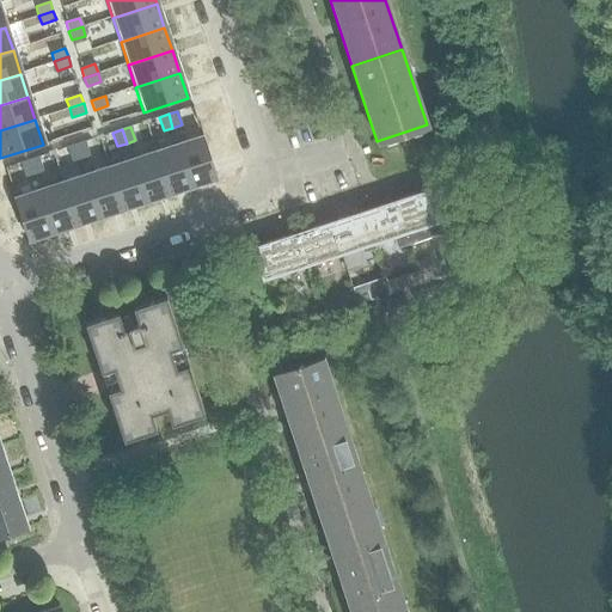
[(201,139),(176,146),(190,190),(214,182),(201,139)]
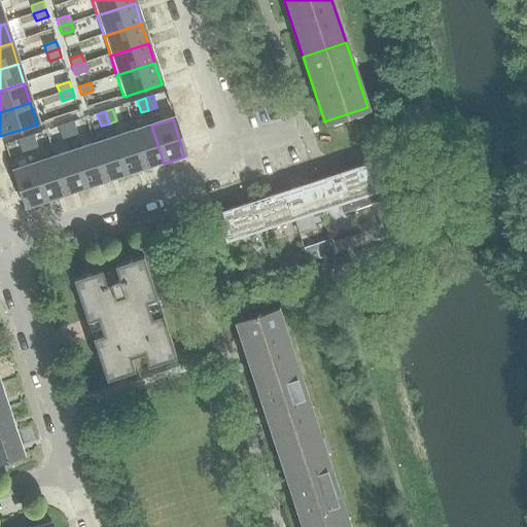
[(77,134),(73,121),(65,125),(69,136),(77,134)]
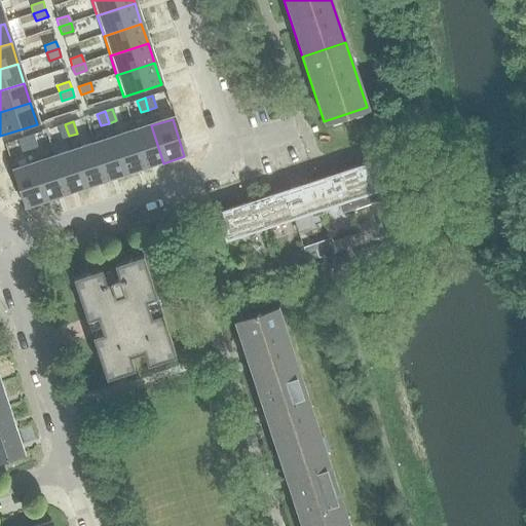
[(69,136),(65,124),(58,126),(62,139),(69,136)]
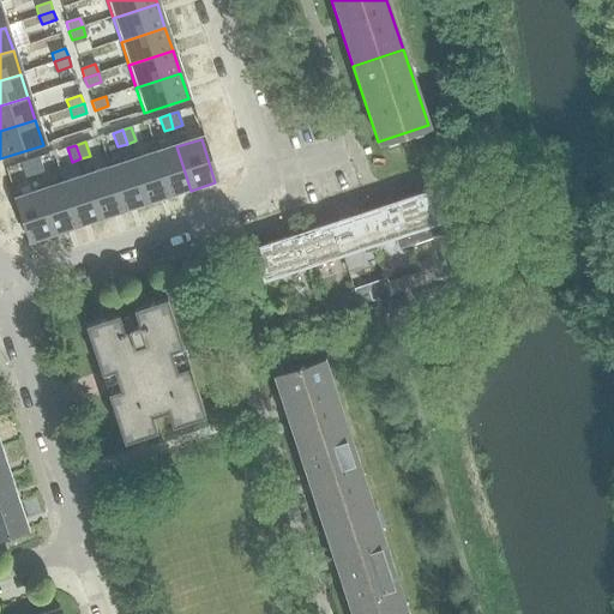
[(176,146),(154,154),(168,198),(191,191),(176,146)]
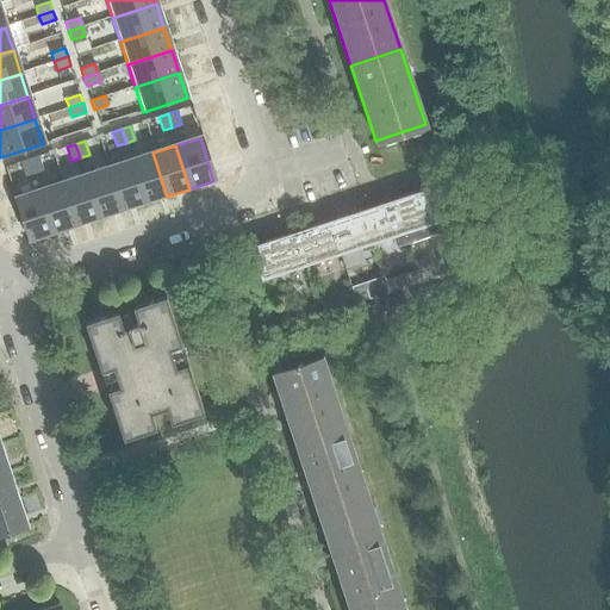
[(153,153),(129,161),(143,205),(167,197),(153,153)]
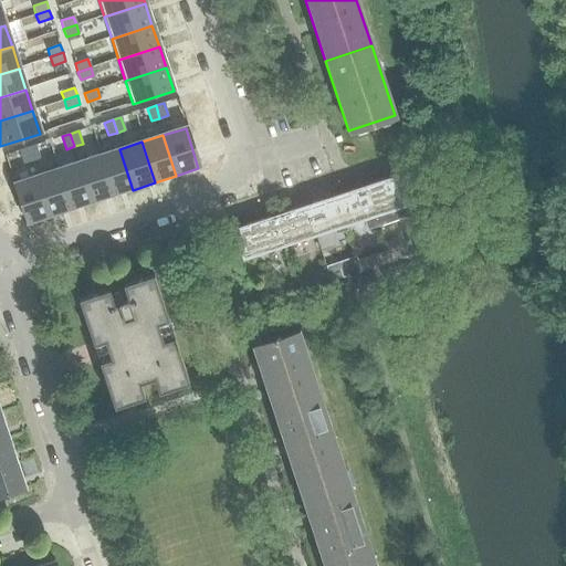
[(40,158),(35,145),(27,148),(31,160),(40,158)]
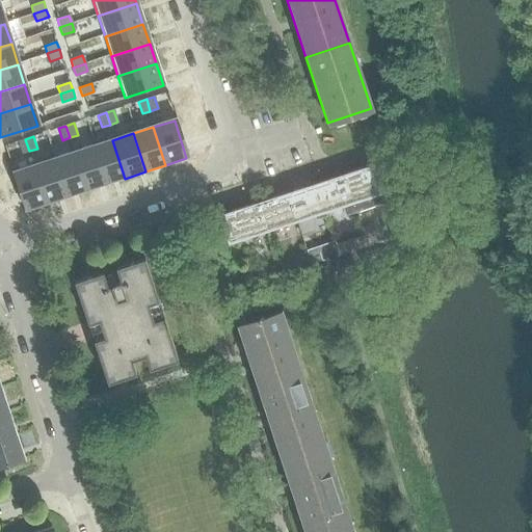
[(29,151),(25,139),(18,141),(22,154),(29,151)]
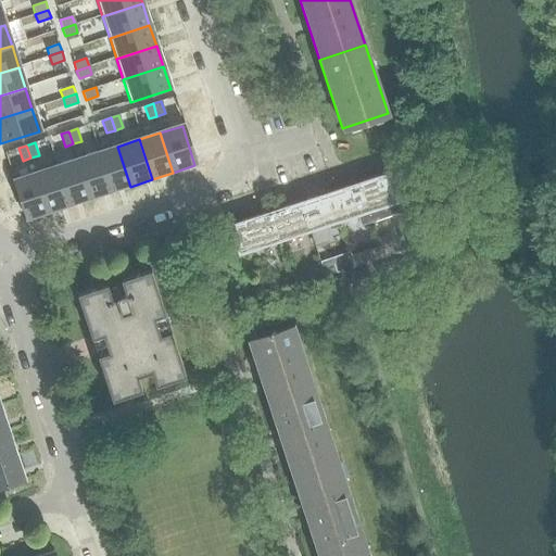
[(117,147),(97,153),(110,193),(130,187),(117,147)]
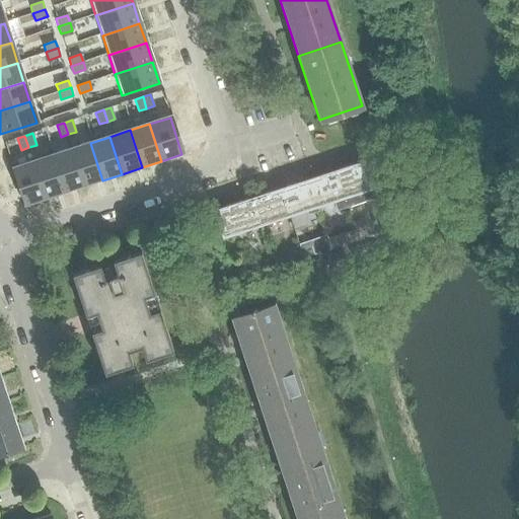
[(90,143),(70,149),(82,187),(102,180),(90,143)]
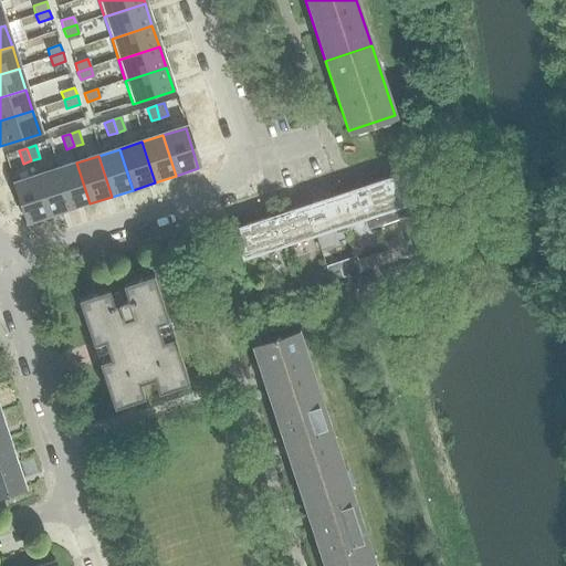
[(76,163),(55,170),(69,210),(90,203),(76,163)]
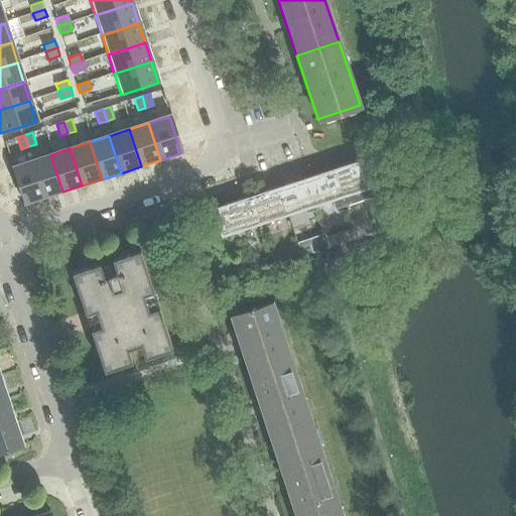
[(50,155),(31,161),(42,199),(62,191),(50,155)]
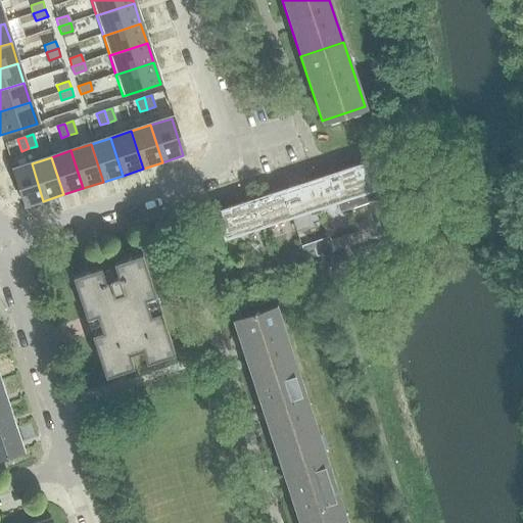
[(379,198),(367,160),(335,171),(347,208),(379,198)]
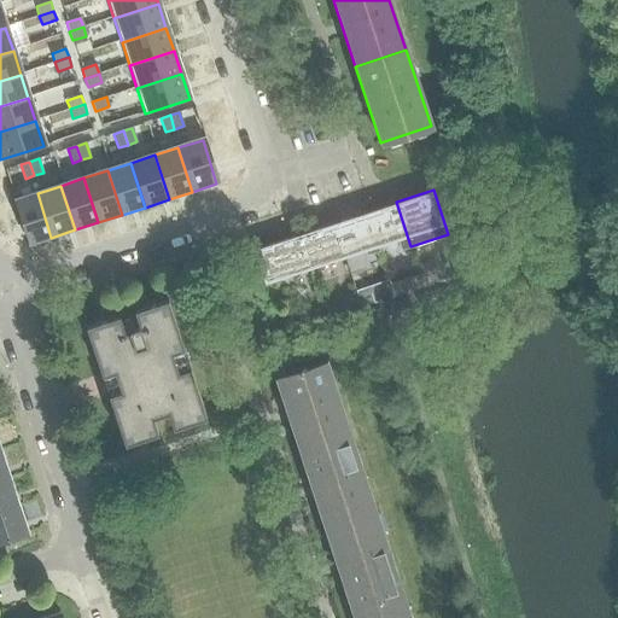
[(38,193),(12,200),(27,245),(51,238),(38,193)]
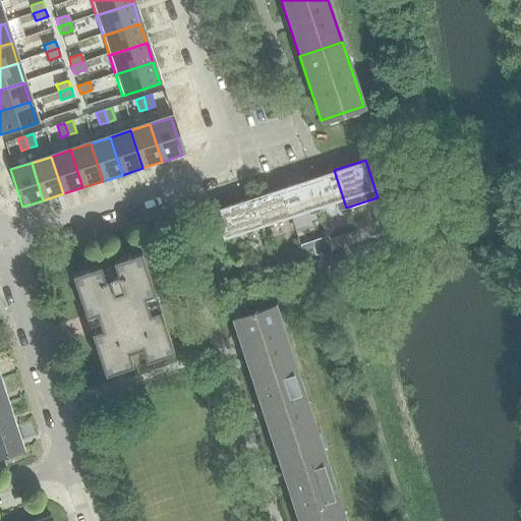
[(338,211),(346,208),(334,170),(304,180),(313,209),(335,201),(338,211)]
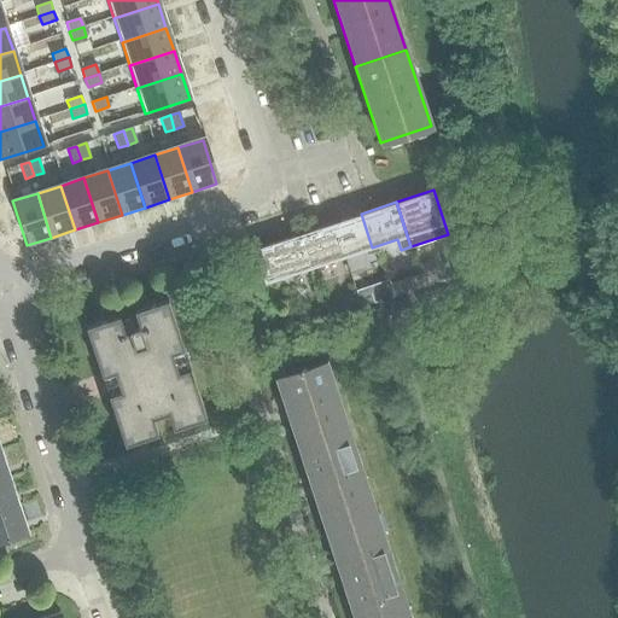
[(336,258),(372,248),(361,214),(325,226),(336,258)]
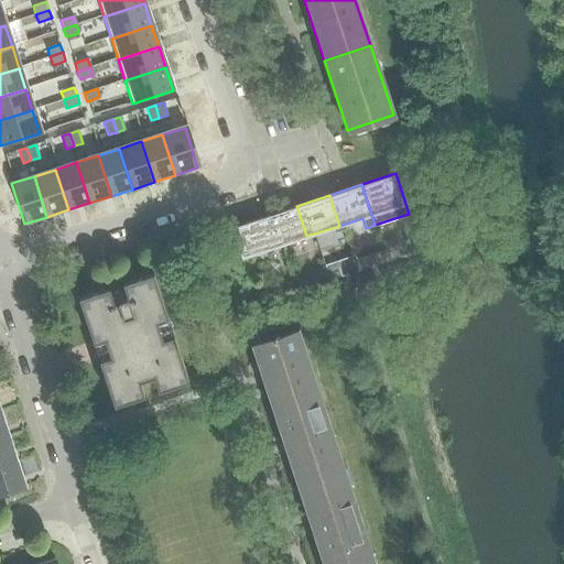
[(296,206),(263,217),(273,247),(306,236),(296,206)]
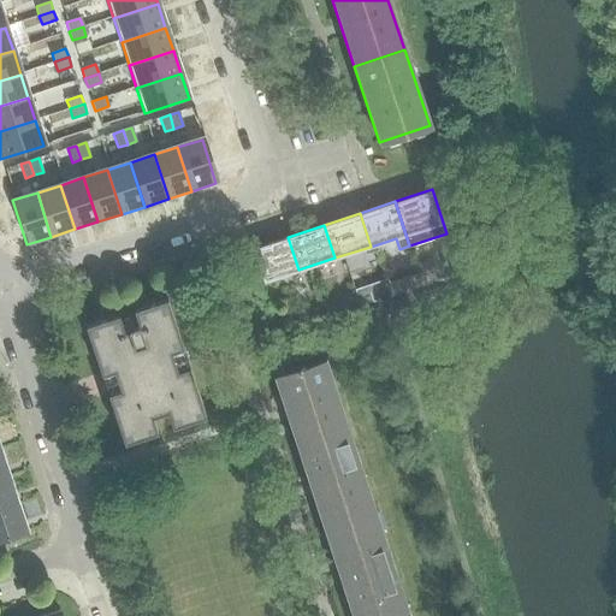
[(262,282),(298,270),(288,237),(252,248),(262,282)]
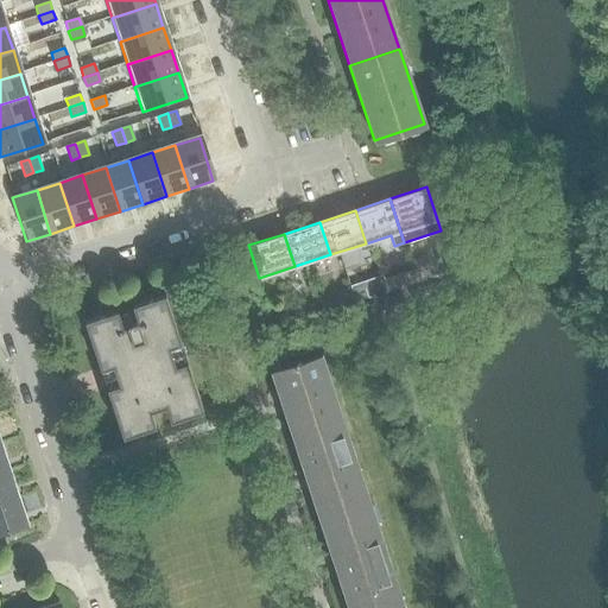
[(419,282),(434,277),(426,257),(413,261),(419,282)]
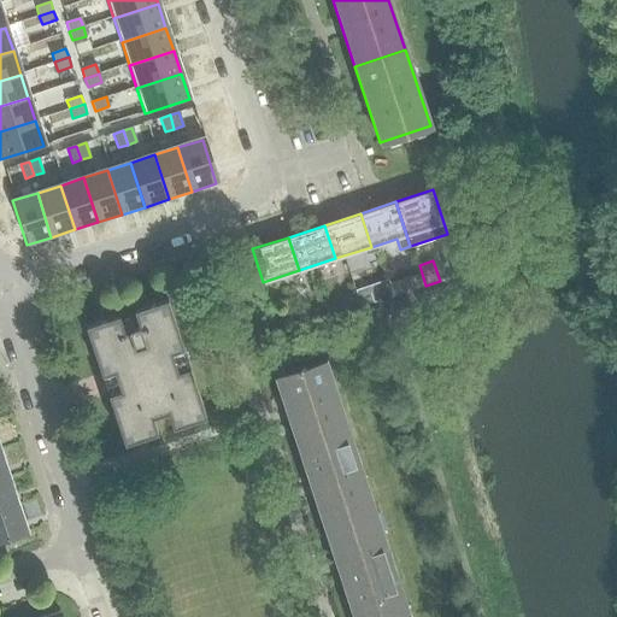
[(359,307),(354,291),(342,294),(348,311),(359,307)]
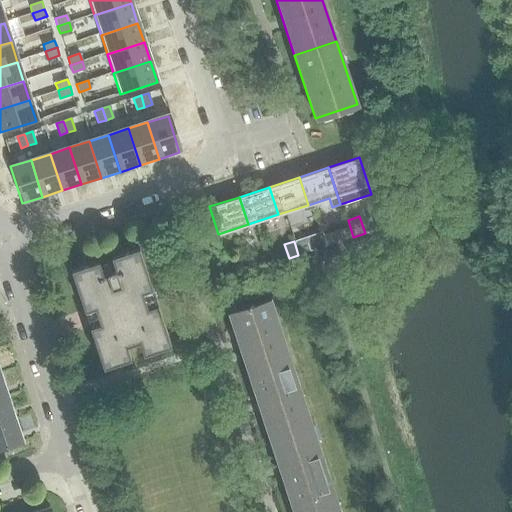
[(170,345),(138,248),(111,257),(115,269),(102,273),(98,261),(71,270),(103,367),(130,358),(126,346),(139,341),(143,354),(170,345)]
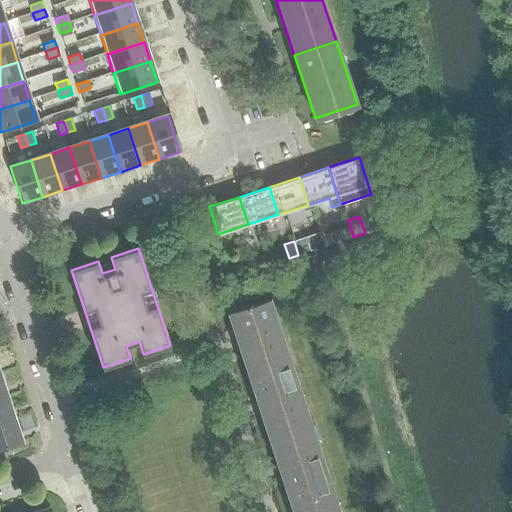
[(260,268),(271,264),(268,255),(257,258),(260,268)]
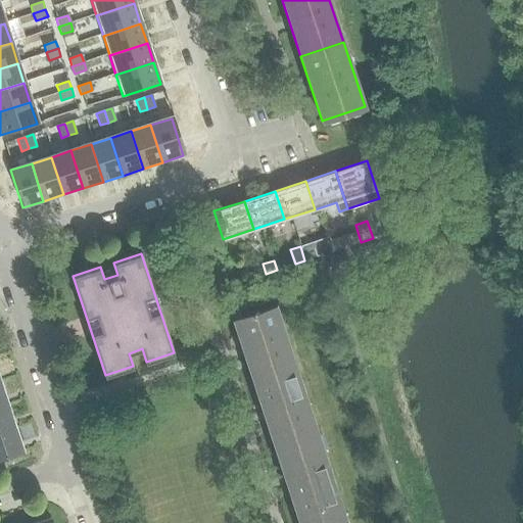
[(253,384),(296,370),(276,305),(232,319),(253,384)]
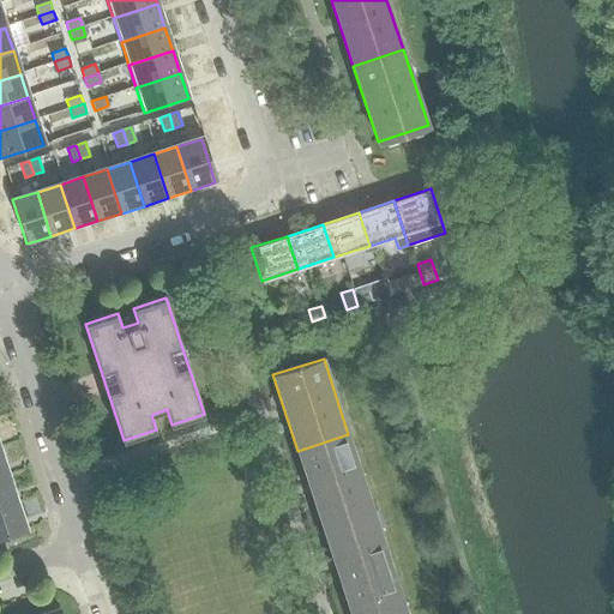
[(373,510),(348,434),(298,451),(323,527),(373,510)]
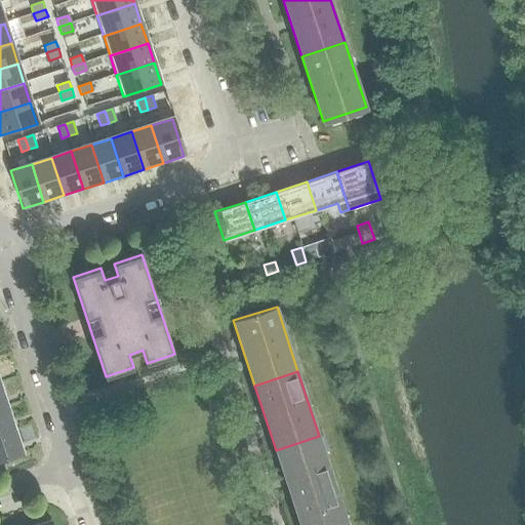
[(0,434),(14,430),(7,406),(0,408),(0,434)]
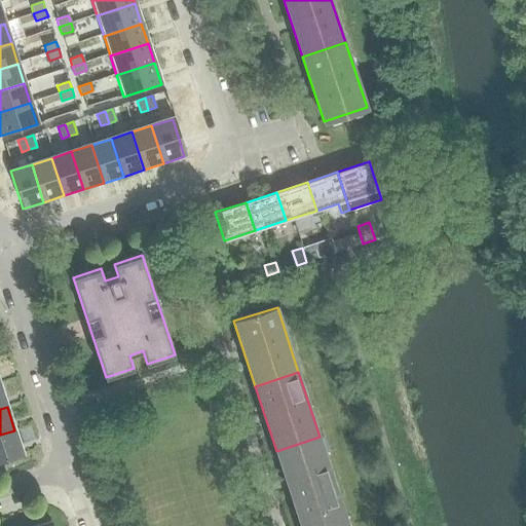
[(14,430),(0,435),(0,461),(23,455),(14,430)]
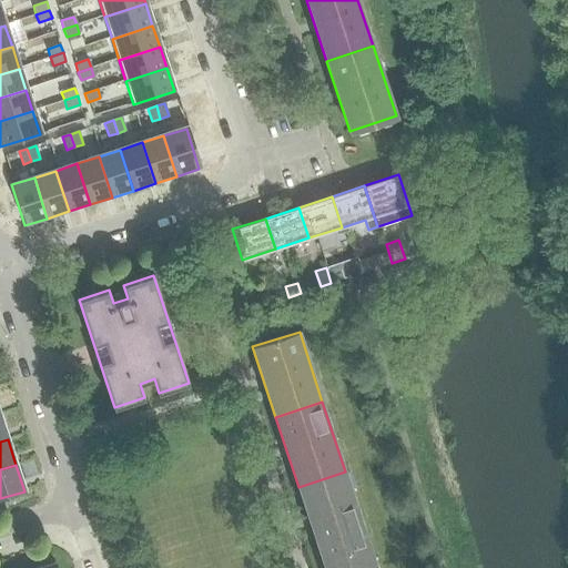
[(368,543),(345,472),(298,487),(321,557),(368,543)]
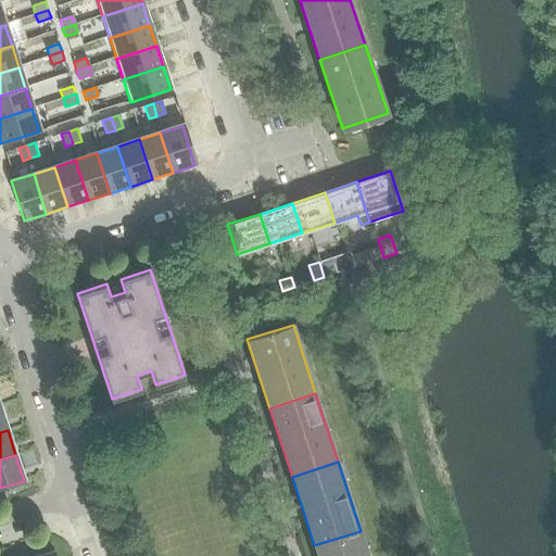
[(368,555),(361,531),(314,545),(317,555),(368,555)]
